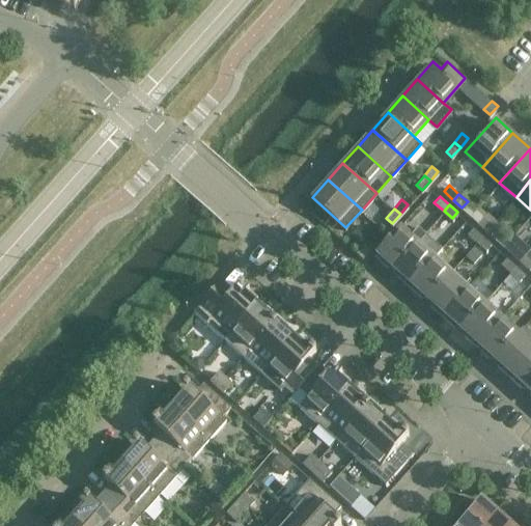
[(486,229),(493,224),(482,215),(477,221),(486,229)]
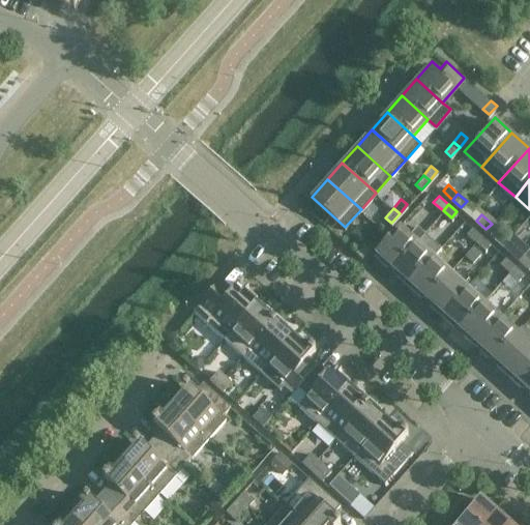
[(399,225),(374,253),(386,264),(388,262),(393,266),(416,240),(424,230),(417,223),(408,233),(399,225)]
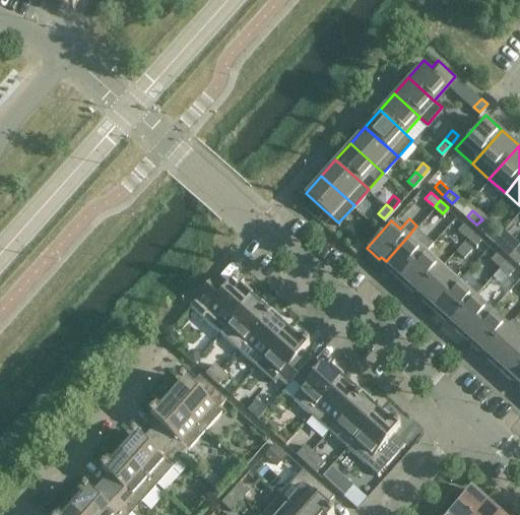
[(476,224),(484,233),(491,227),(482,219),(476,224)]
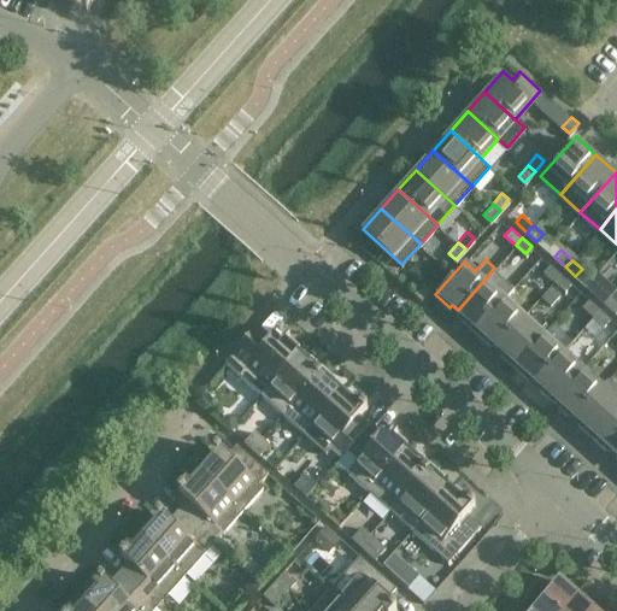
[(554,280),(560,272),(550,263),(544,269),(554,280)]
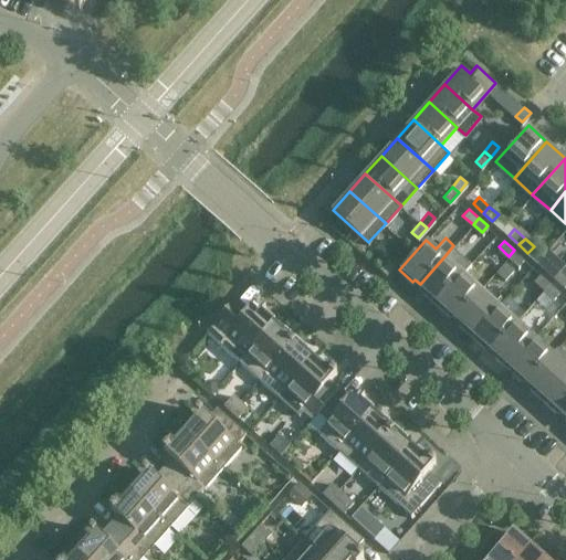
[(517,264),(523,257),(514,250),(509,256),(517,264)]
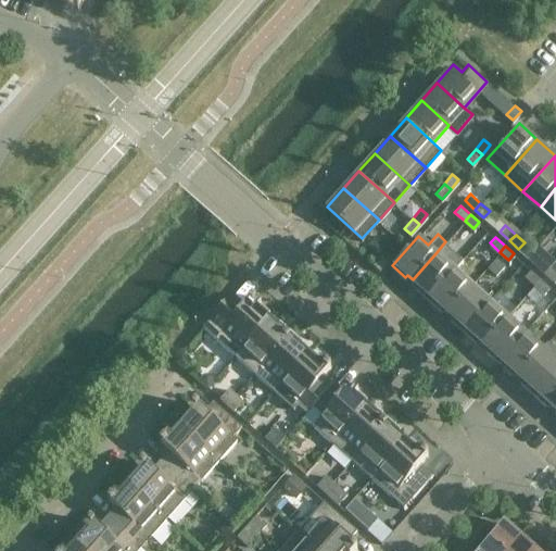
[(437,252),(413,279),(417,284),(415,286),(428,298),(454,267),(437,252)]
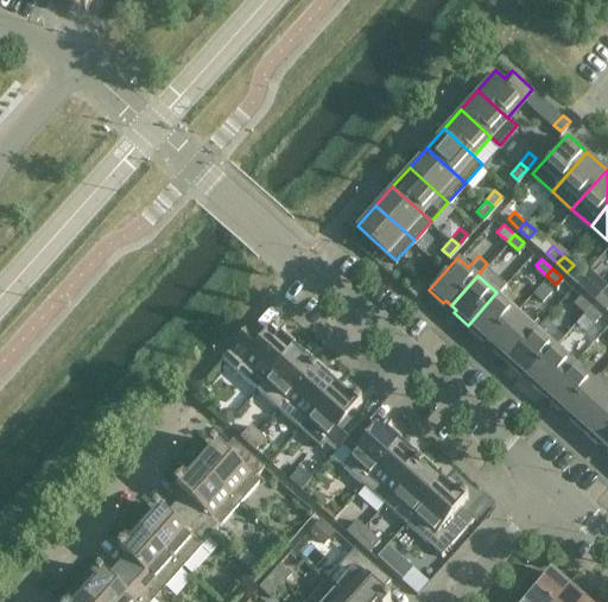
[(417,277),(407,286),(415,293),(424,283),(417,277)]
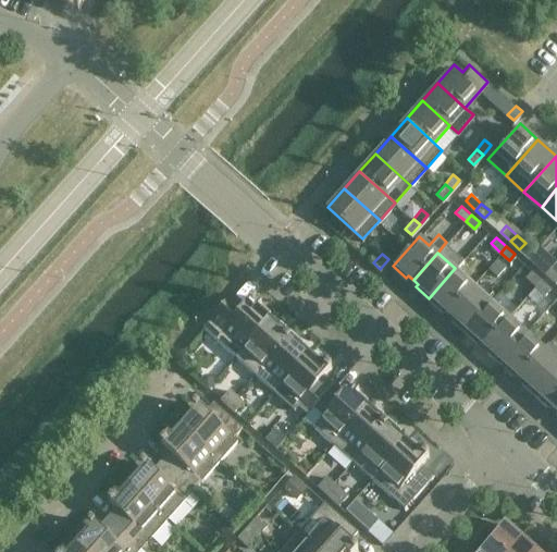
[(546,272),(552,266),(542,257),(535,264),(546,272)]
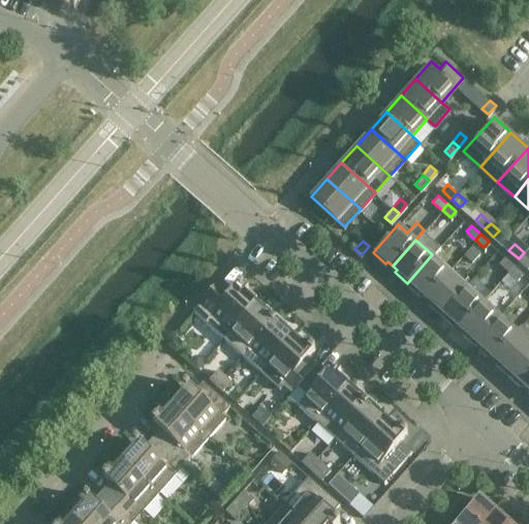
[(519,258),(527,267),(528,264),(528,256),(524,252),(519,258)]
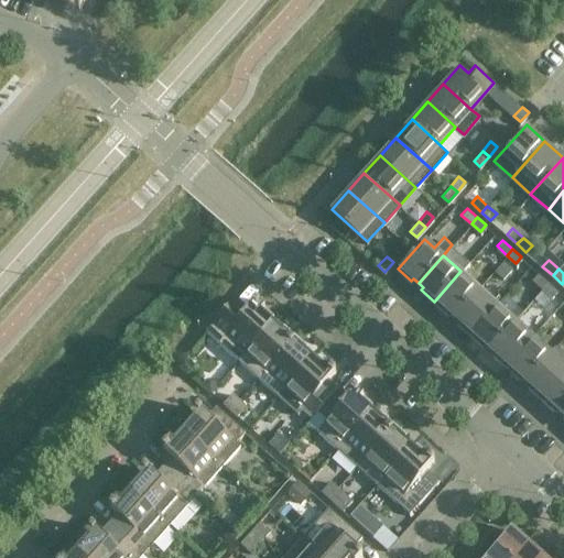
[(461,271),(434,302),(446,313),(448,309),(454,315),(478,287),(461,271)]
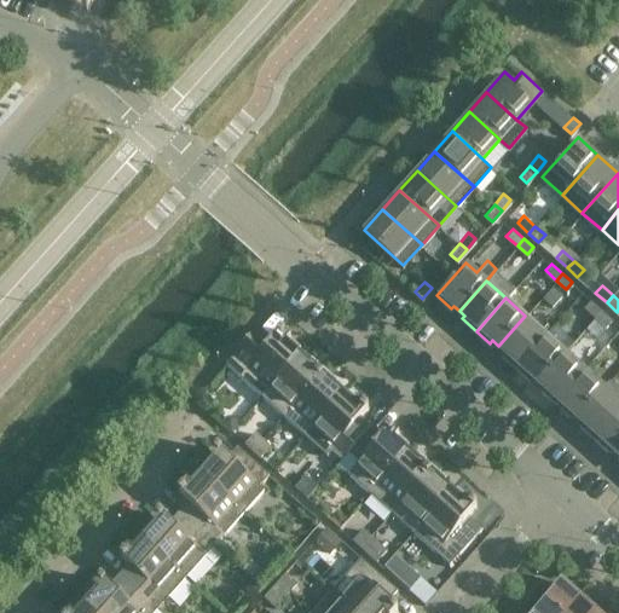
[(595,316),(602,308),(590,298),(584,305),(595,316)]
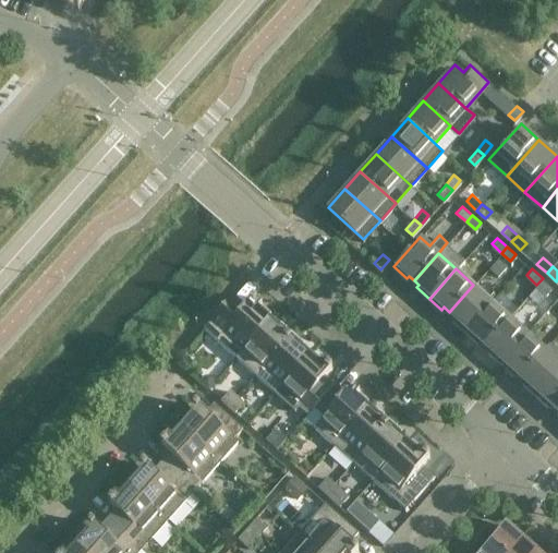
[(545,292),(552,286),(543,278),(536,285),(545,292)]
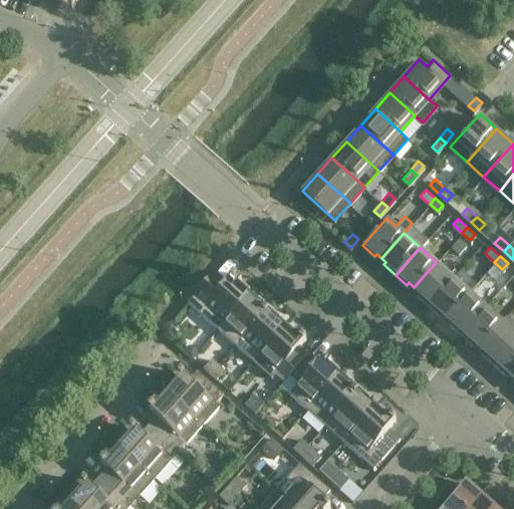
[(223,262),(222,262),(188,300),(200,311),(203,308),(220,323),(217,326),(217,327),(247,293),(245,291),(248,287),(241,280),(241,279),(233,272),(226,280),(215,270),(223,262)]
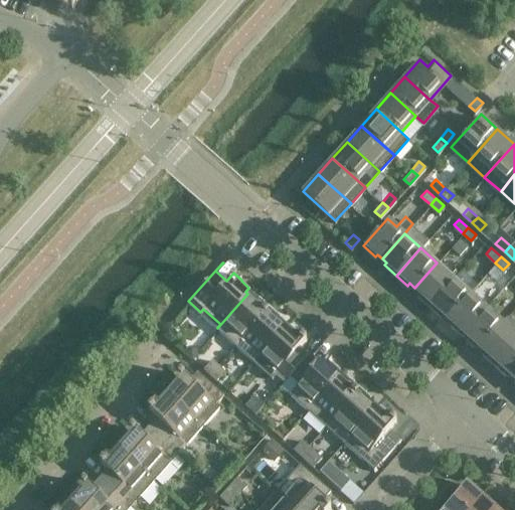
[(437,263),(414,288),(418,292),(416,294),(428,304),(453,277),(437,263)]
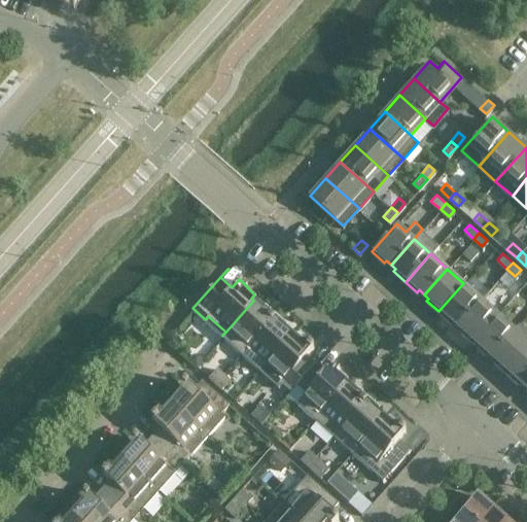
[(463,283),(438,311),(450,322),(452,319),(457,323),(480,298),(463,283)]
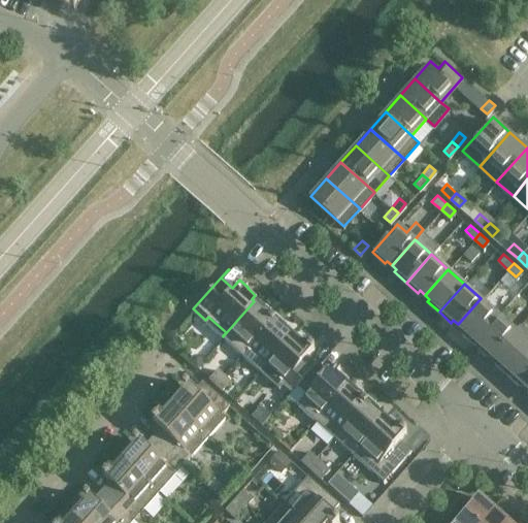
[(481,298),(458,324),(463,329),(461,331),(472,341),(498,314),(481,298)]
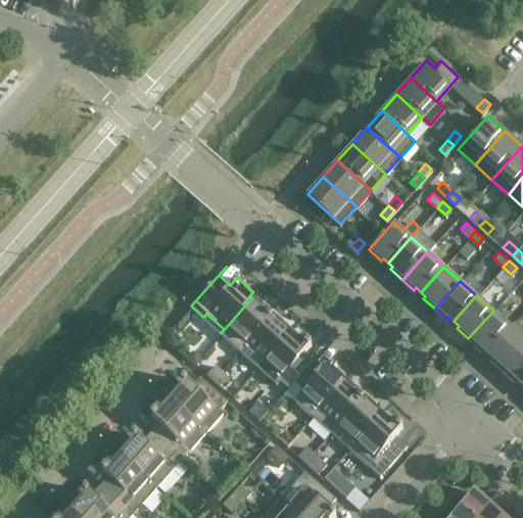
[(251,298),(221,333),(239,349),(275,310),(267,303),(263,308),(251,298)]
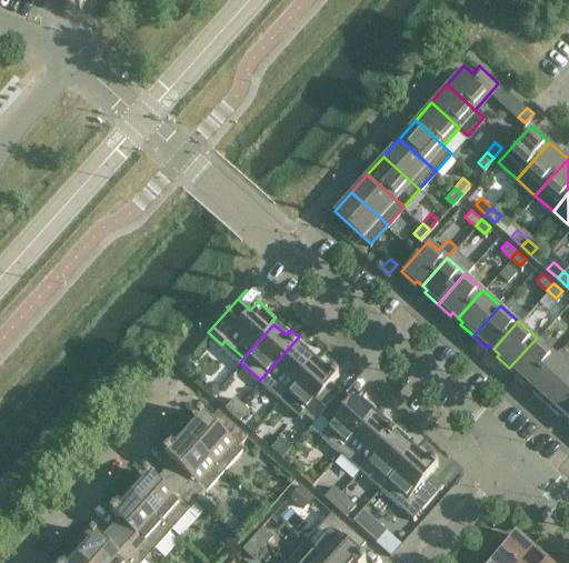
[(299,337),(260,380),(280,398),(313,360),(302,350),(307,344),(299,337)]
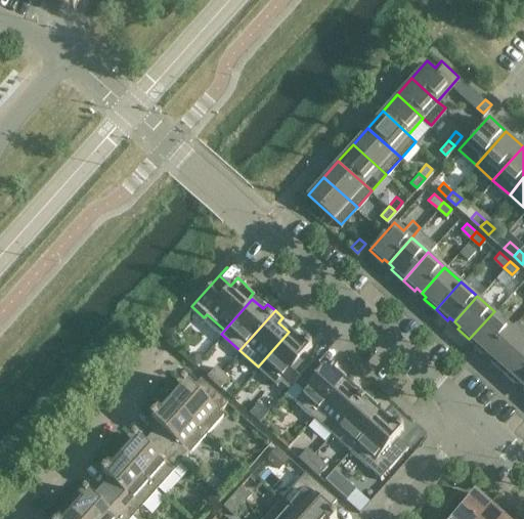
[(494,311),(469,339),(480,349),(483,347),(487,351),(511,326),(494,311)]
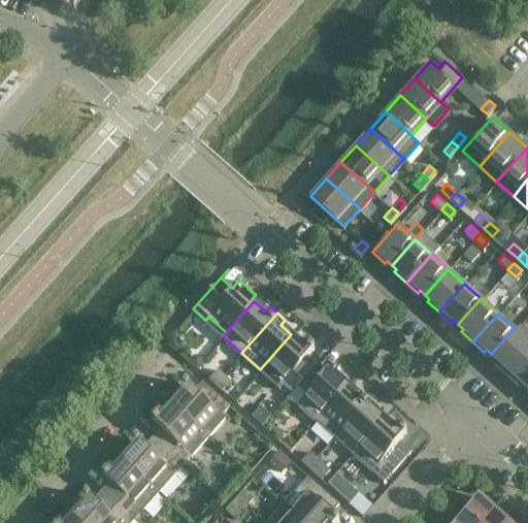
[(527,329),(520,322),(515,328),(491,354),(496,358),(494,361),(505,371),(527,346),(527,329)]
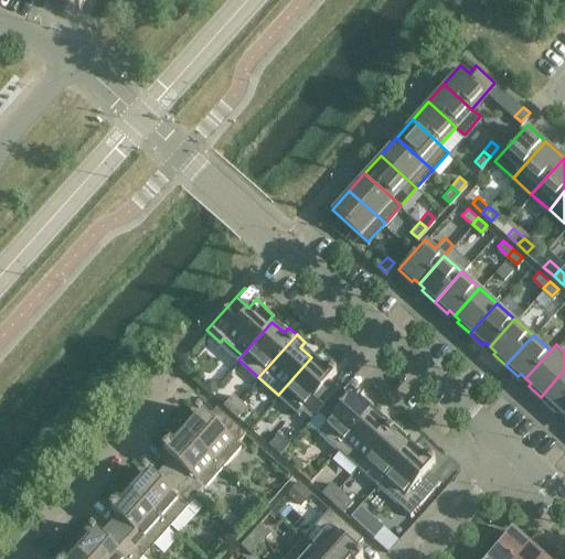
[(311,357),(278,395),(299,412),(302,408),(311,417),(334,390),(326,383),(337,371),(328,363),(327,364),(318,356),(315,361),(311,357)]
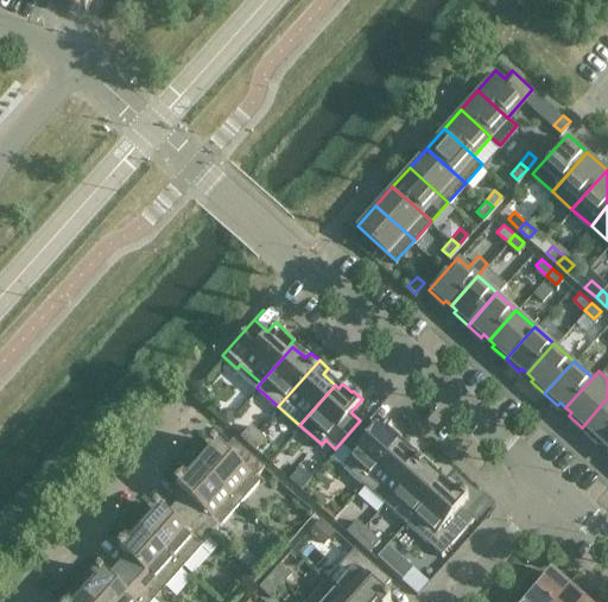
[(607,398),(582,428),(596,439),(599,437),(603,442),(607,437),(607,398)]
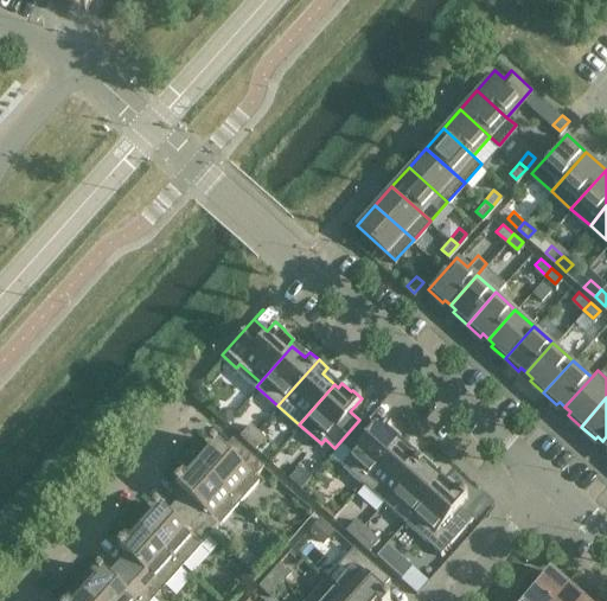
[(370,429),(359,420),(334,448),(336,448),(342,441),(351,451),(340,461),(363,481),(398,441),(395,439),(400,434),(390,426),(391,424),(382,416),(370,429)]
